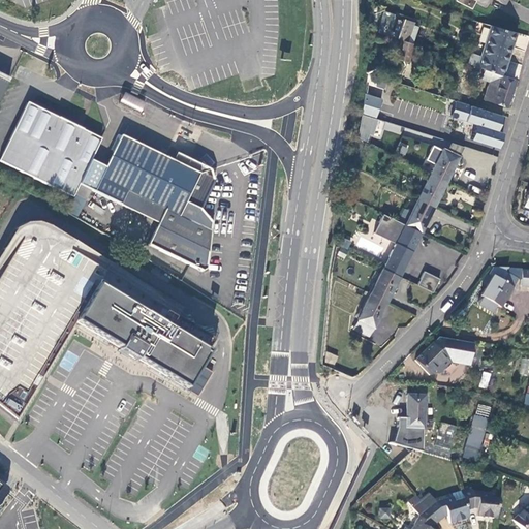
[(411,22),(402,19),(397,38),(406,41),(410,25),(411,22)]
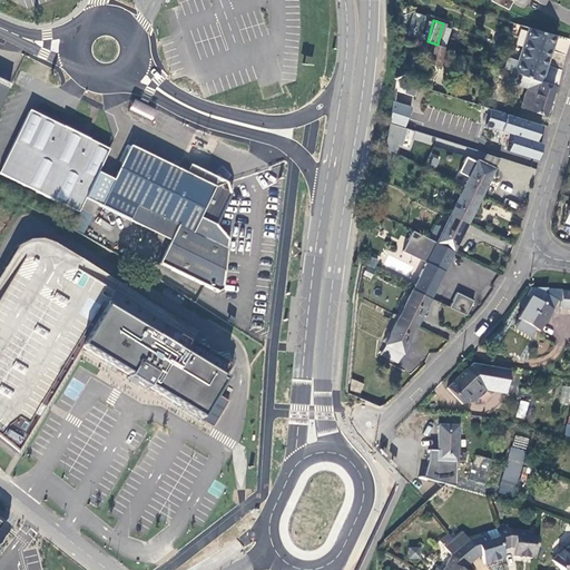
[(449,29),(442,27),(438,45),(443,47),(449,29)]
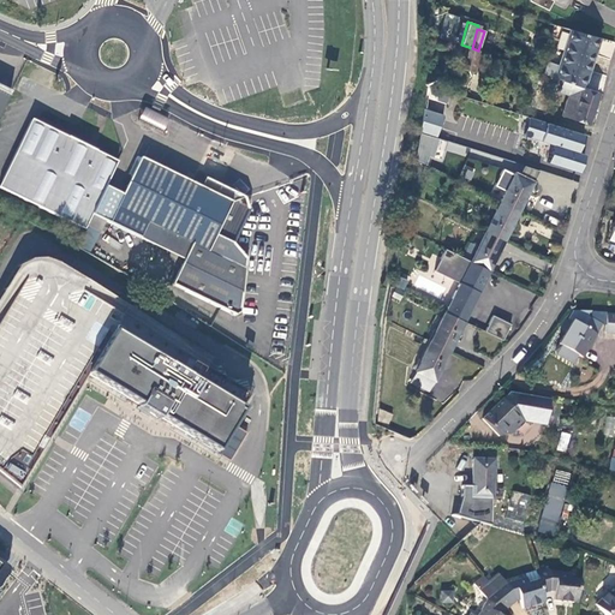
[(597,39),(568,30),(561,54),(587,63),(592,48),(595,48),(597,39)]
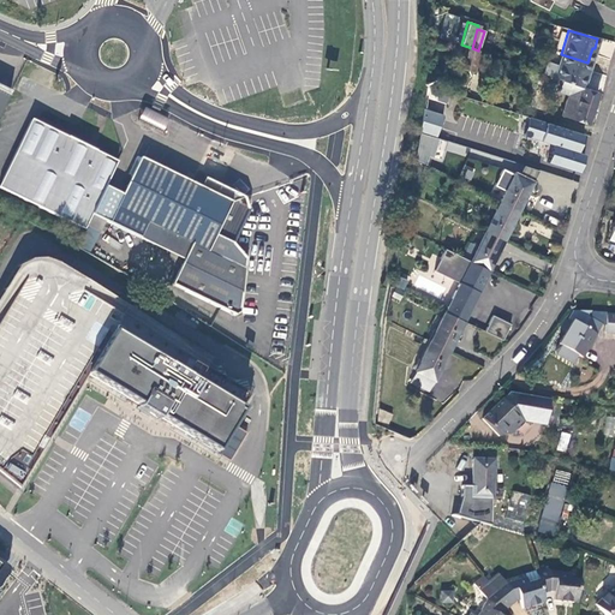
[(461,45),(453,73),(459,76),(461,67),(472,71),(478,51),(472,48),(461,45)]
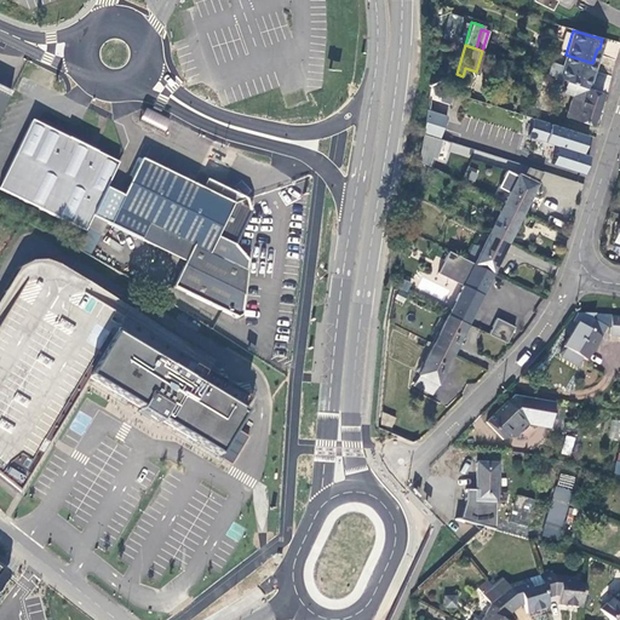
[(592,63),(566,55),(558,76),(589,86),(591,76),(589,75),(592,63)]
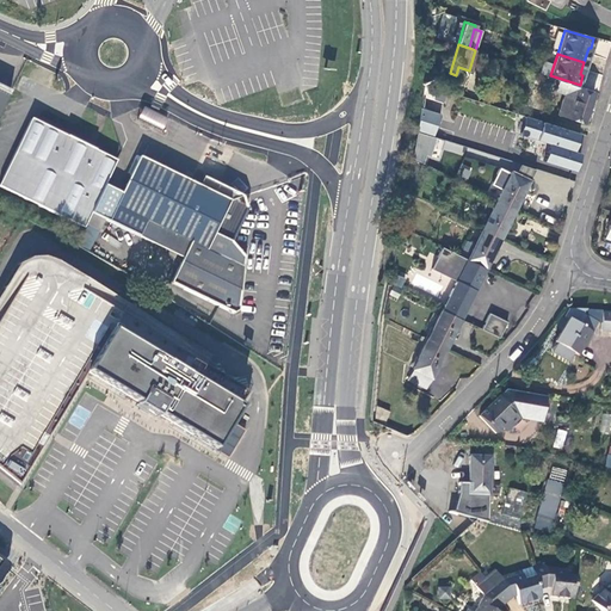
[(523,71),(517,88),(525,91),(531,74),(523,71)]
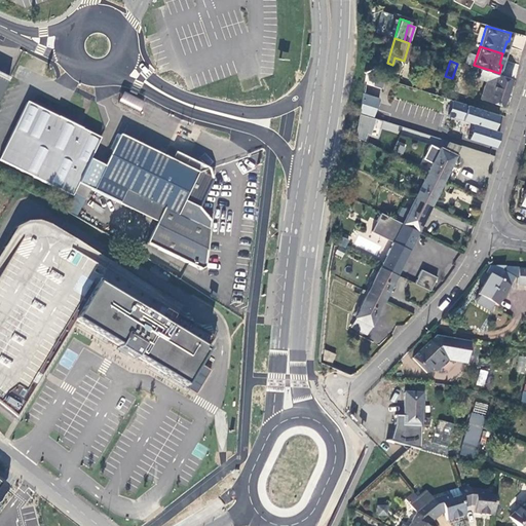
[(512,79),(480,68),(477,78),(485,81),(480,99),(502,106),(512,79)]
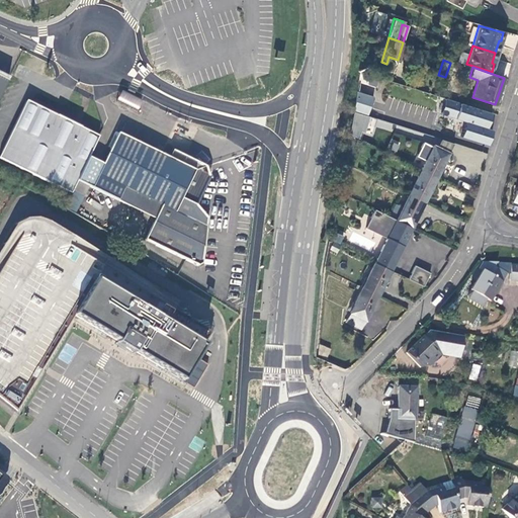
[(378,72),(360,70),(359,84),(376,86),(378,72)]
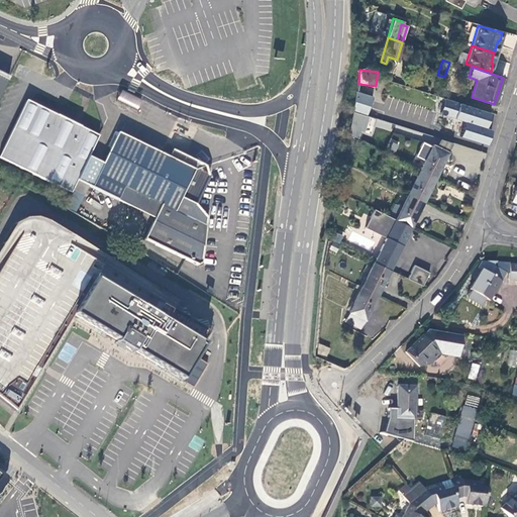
[(0,99),(10,78),(0,73),(0,99)]
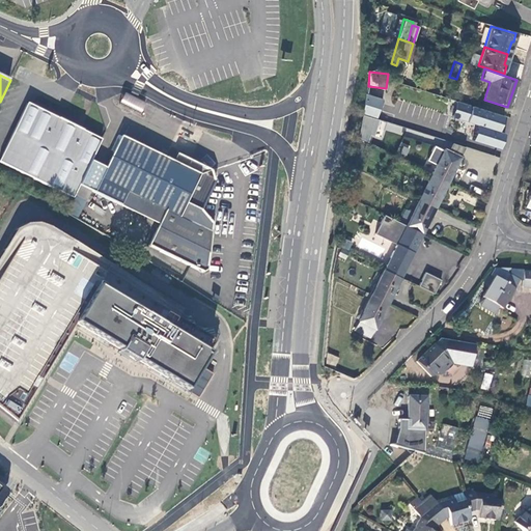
[(376,119),(383,100),(364,93),(362,113),(376,119)]
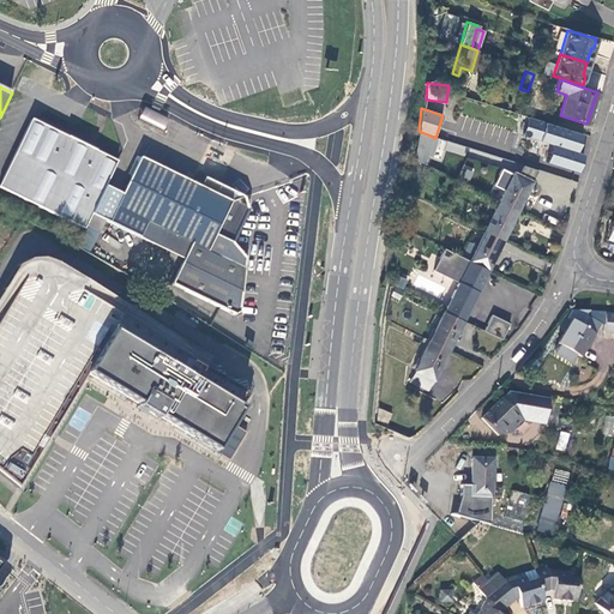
[(583,133),(530,113),(522,133),(554,145),(549,160),(577,170),(583,155),(577,151),(583,133)]
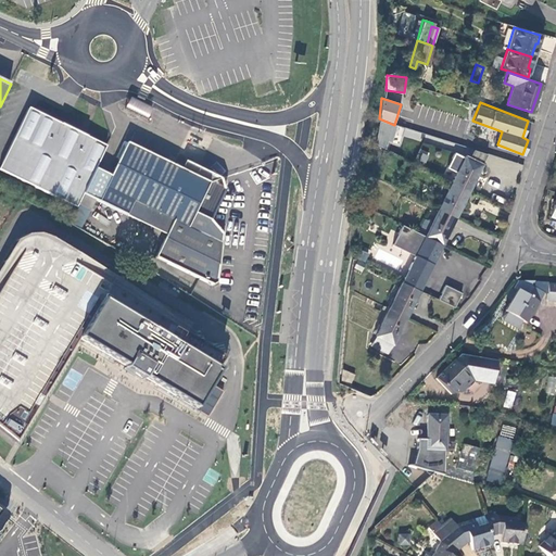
[(0,168),(77,207),(78,205),(83,197),(96,168),(108,144),(86,135),(81,133),(30,108),(0,168)]
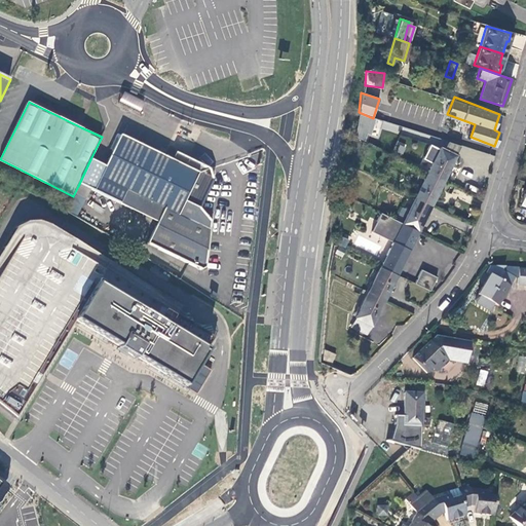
[(105,166),(90,159),(78,186),(120,205),(158,222),(148,246),(201,271),(204,270),(212,221),(199,209),(213,181),(211,175),(209,170),(176,153),(172,160),(120,136),(105,166)]
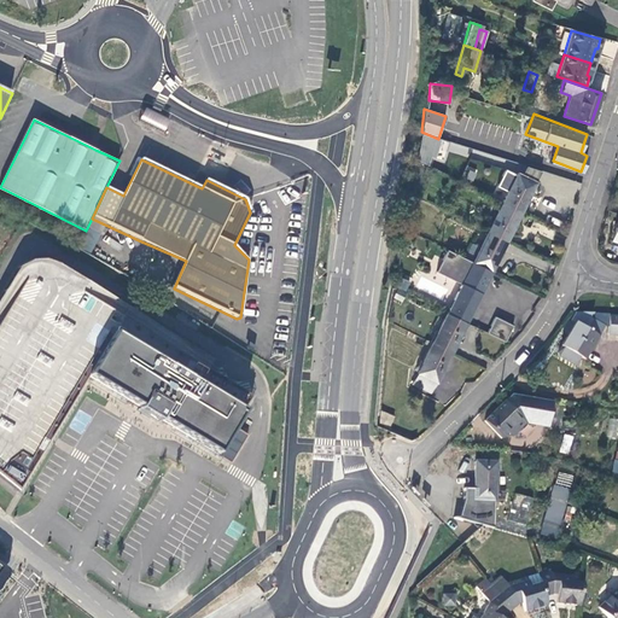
[(540,172),(524,167),(520,176),(534,184),(540,172)]
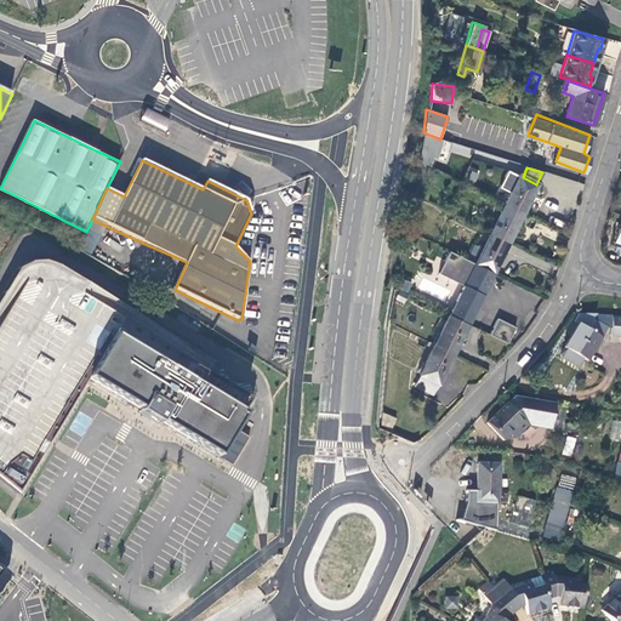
[(518,175),(503,204),(522,212),(536,184),(523,177),(518,175)]
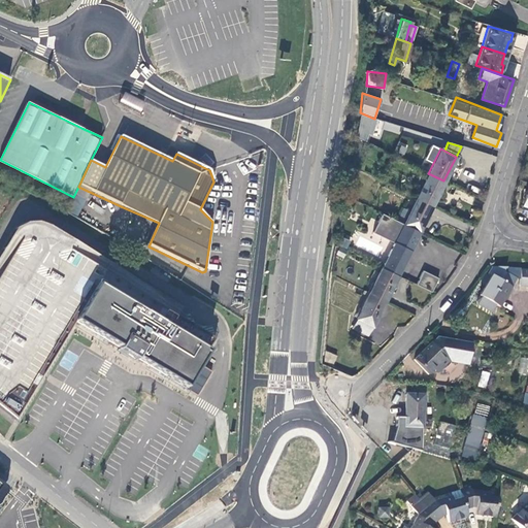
[(443,180),(428,173),(416,198),(431,206),(443,180)]
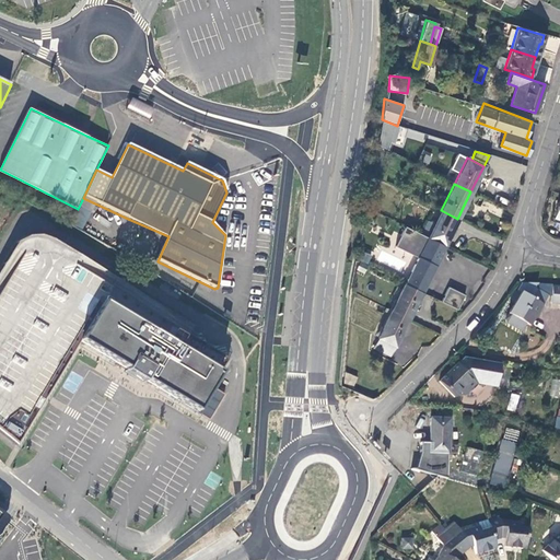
[(457,219),(441,210),(433,224),(428,237),(444,246),(457,219)]
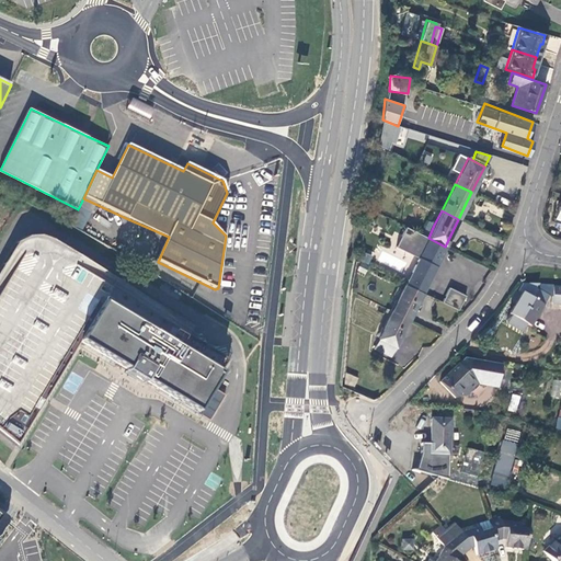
[(427,221),(421,235),(428,238),(434,225),(427,221)]
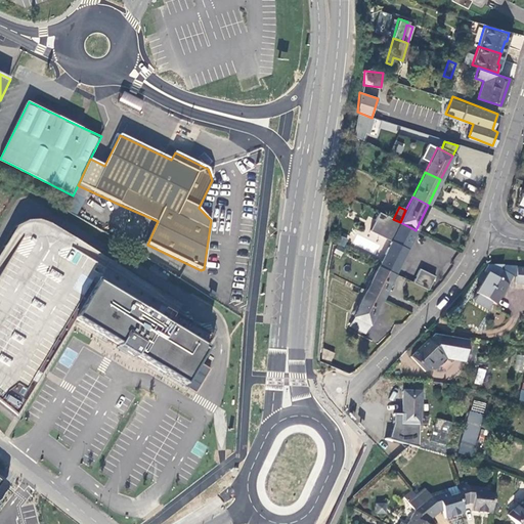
[(368,230),(390,241),(378,266),(394,274),(416,230),(400,222),(393,219),(378,211),(368,230)]
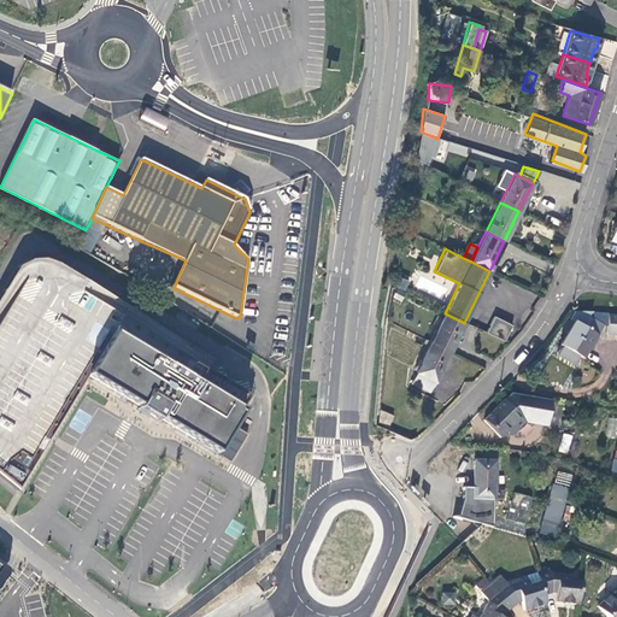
[(0,319),(0,475),(18,491),(58,425),(87,376),(135,404),(147,411),(191,438),(217,453),(252,393),(197,362),(169,345),(118,315),(58,278),(24,281),(0,319)]
